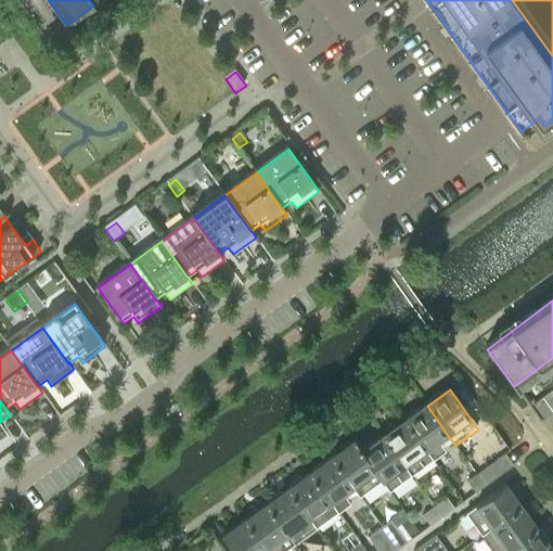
[(552,414),(544,404),(532,412),(541,423),(552,417),(552,414)]
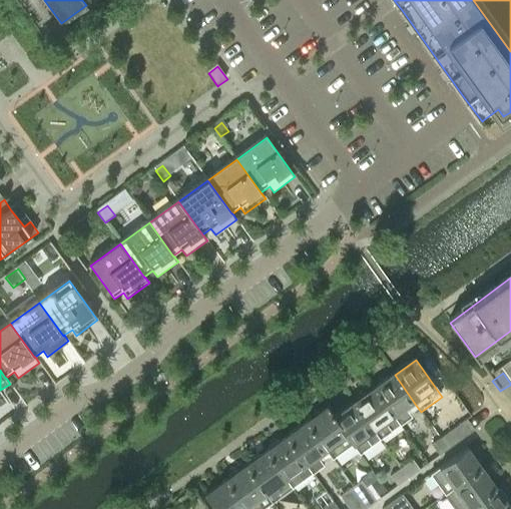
[(395,375),(375,390),(395,418),(401,427),(412,419),(406,410),(415,404),(395,375)]
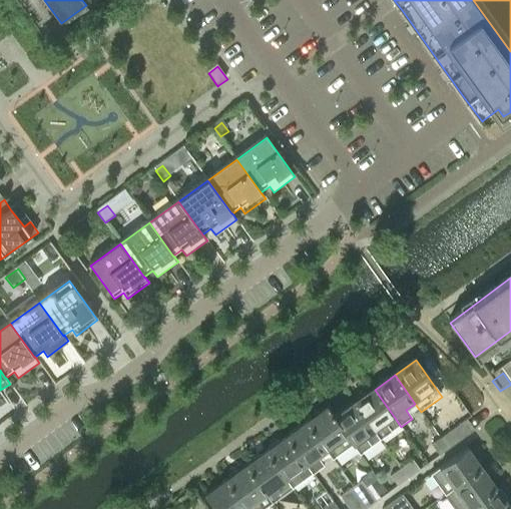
[(375,390),(355,404),(375,433),(381,442),(401,427),(395,418),(375,390)]
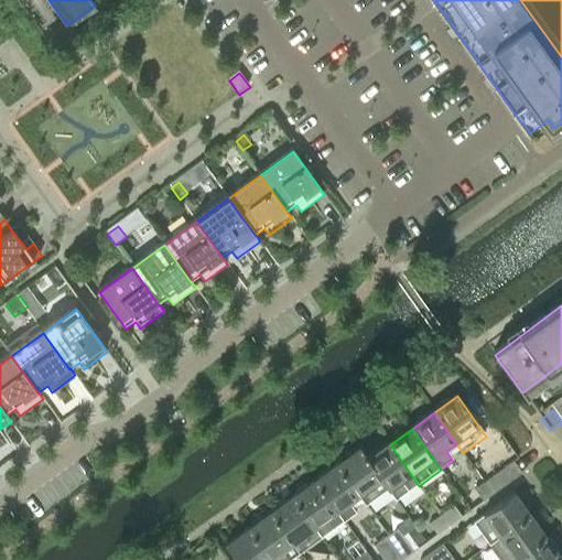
[(390,444),(368,461),(382,482),(389,491),(397,502),(409,493),(402,483),(412,476),(390,444)]
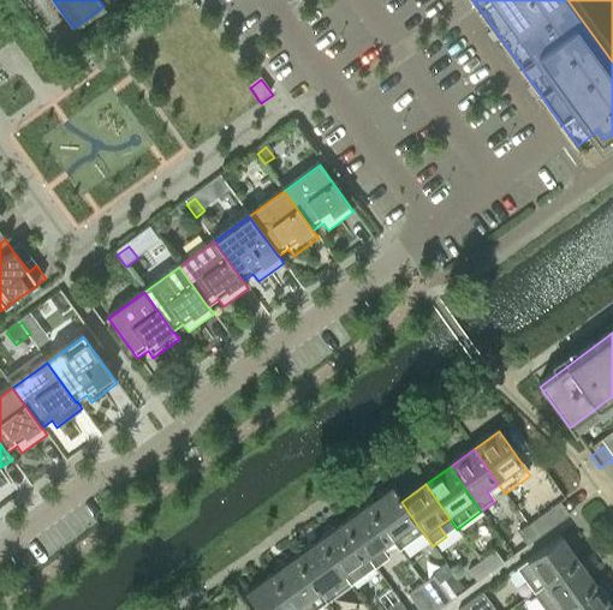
[(402,502),(393,490),(369,508),(393,542),(392,543),(400,552),(424,534),(417,525),(402,502)]
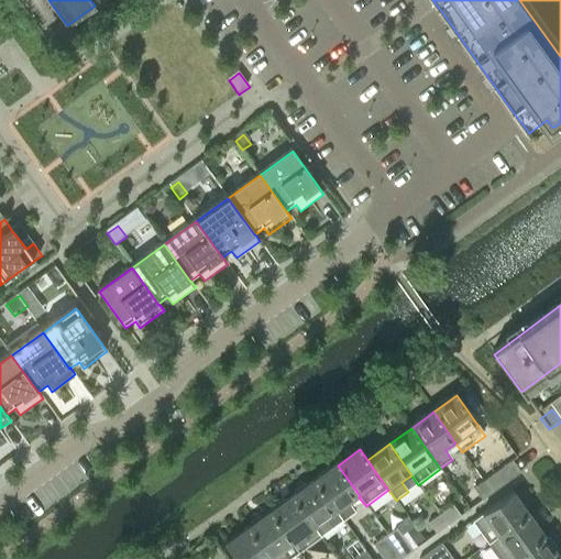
[(316,481),(316,482),(338,513),(337,513),(344,523),(356,514),(350,504),(359,497),(360,496),(338,466),(316,481)]
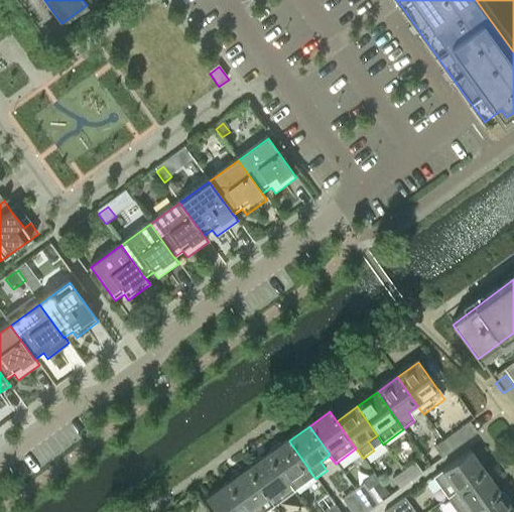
[(453,454),(473,438),(465,427),(444,442),(453,454)]
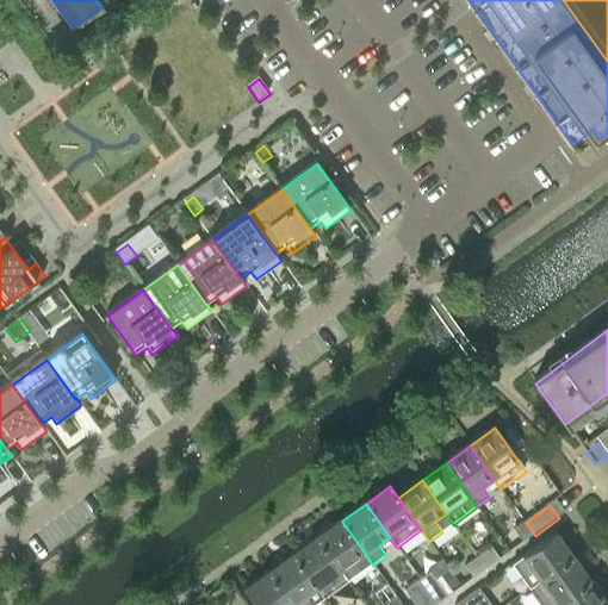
[(349,582),(373,566),(365,555),(366,555),(342,522),(318,538),(342,572),(341,573),(349,582)]
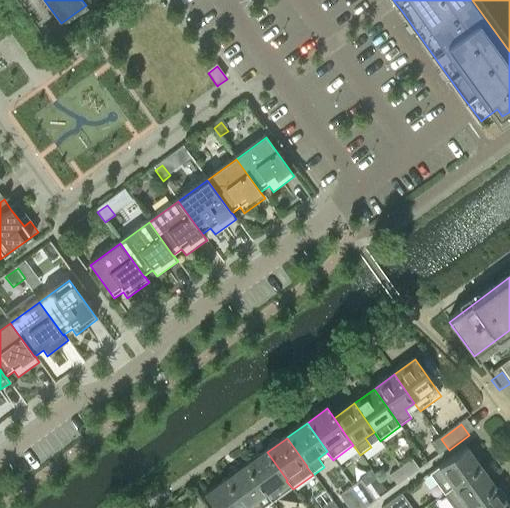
[(432,446),(439,457),(449,450),(441,439),(432,446)]
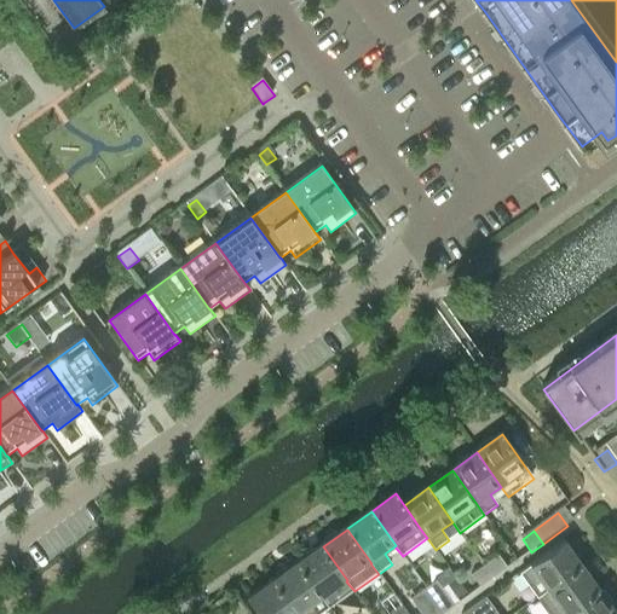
[(549,592),(583,568),(565,543),(522,575),(531,589),(541,581),(549,591),(549,592)]
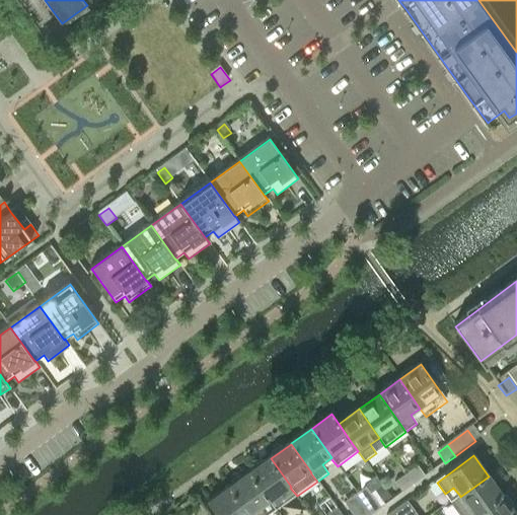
[(277,511),(297,496),(290,488),(291,487),(271,458),(249,473),(271,502),(270,502),(277,511)]
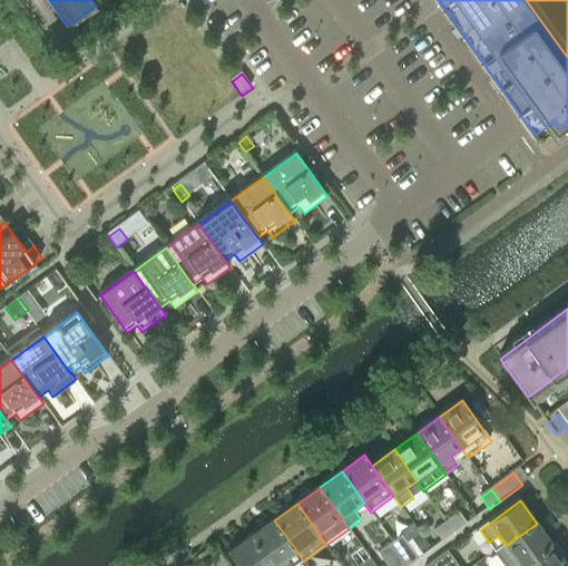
[(447,523),(456,534),(468,525),(460,514),(447,523)]
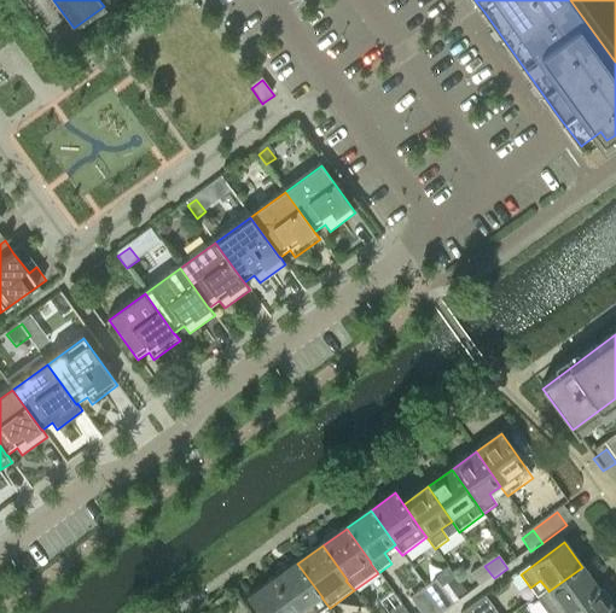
[(297,564),(273,581),(297,612),(315,612),(311,606),(321,597),(323,597),(297,564)]
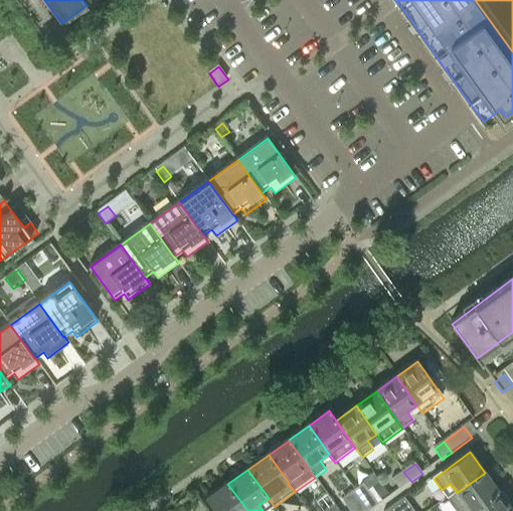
[(393,480),(400,490),(411,482),(403,472),(393,480)]
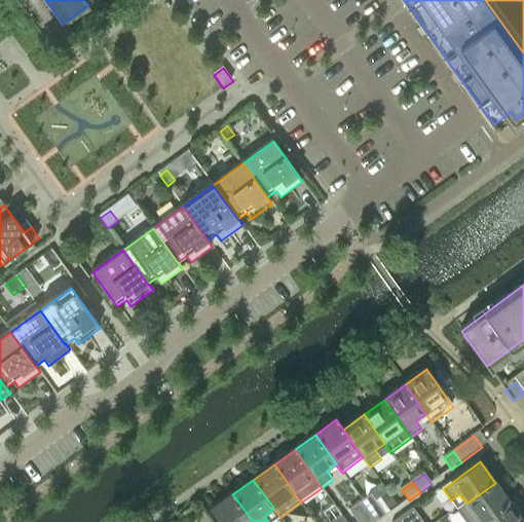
[(485,521),(510,504),(495,483),(466,504),(466,502),(457,510),(465,521),(475,515),(479,521),(485,521)]
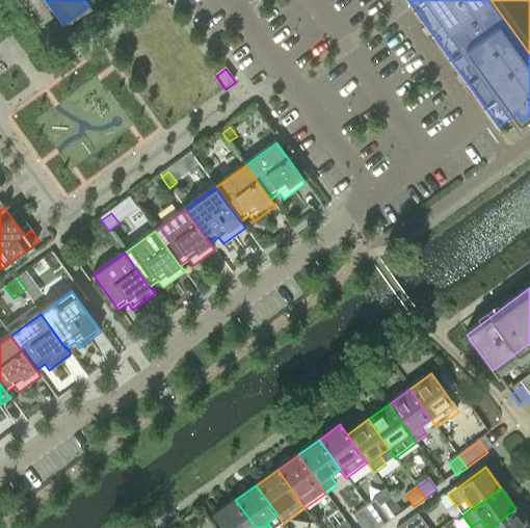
[(214,516),(222,527),(256,527),(235,500),(214,516)]
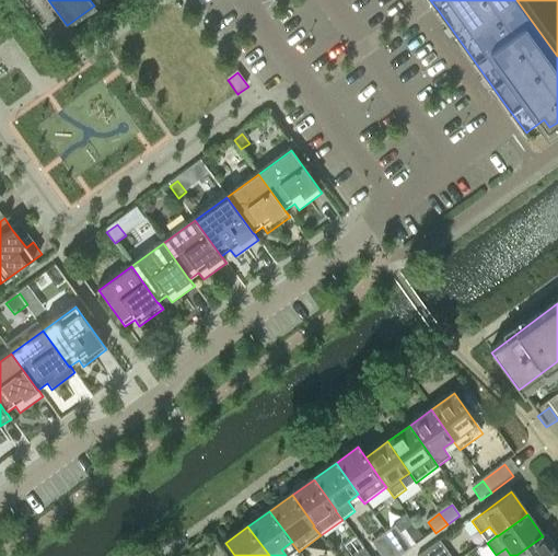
[(395,528),(384,536),(397,555),(405,555),(411,551),(395,528)]
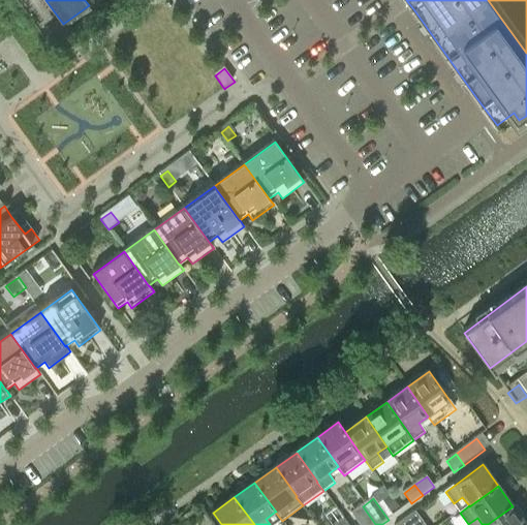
[(375,524),(363,506),(351,515),(359,524),(375,524)]
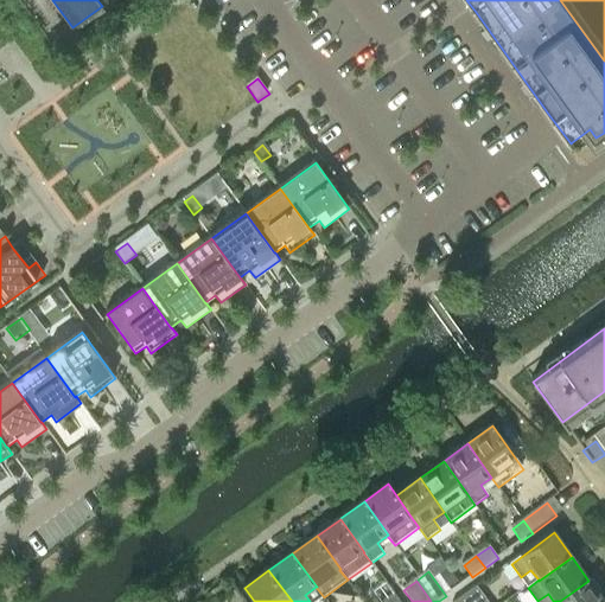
[(604,601),(588,581),(560,601),(604,601)]
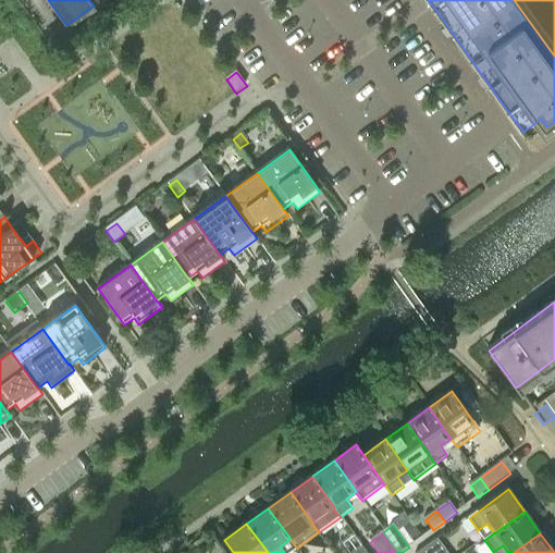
[(446,552),(438,540),(421,552),(446,552)]
